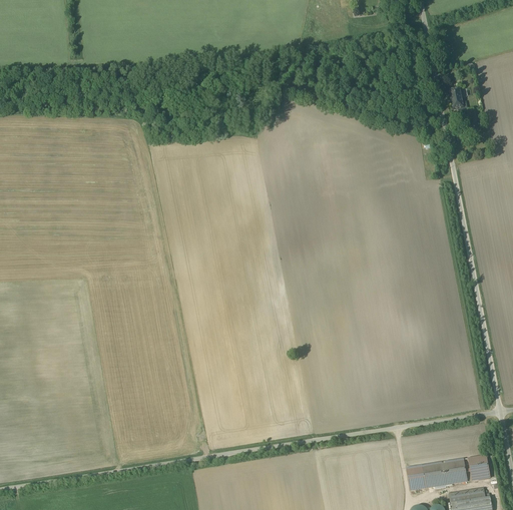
[(459,87),(450,89),(453,108),(463,106),(459,87)]
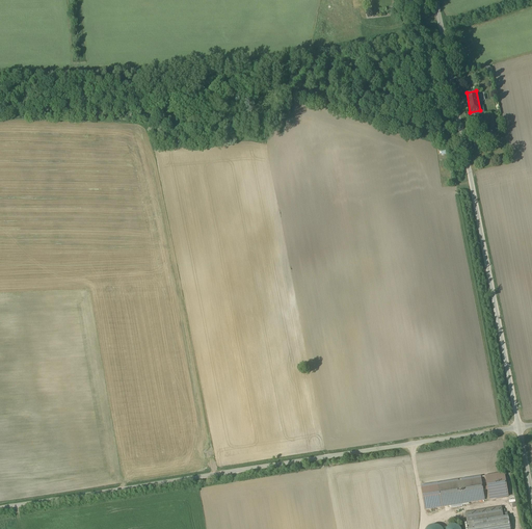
[(485,117),(487,131),(495,130),(493,116),(485,117)]
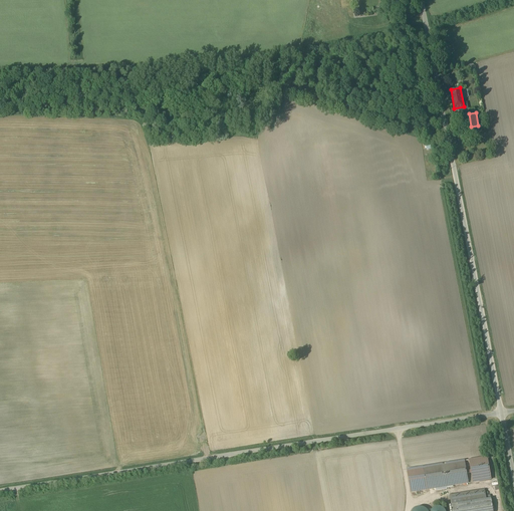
[(471,471),(473,480),(491,477),(487,455),(469,458),(471,468),(471,471)]
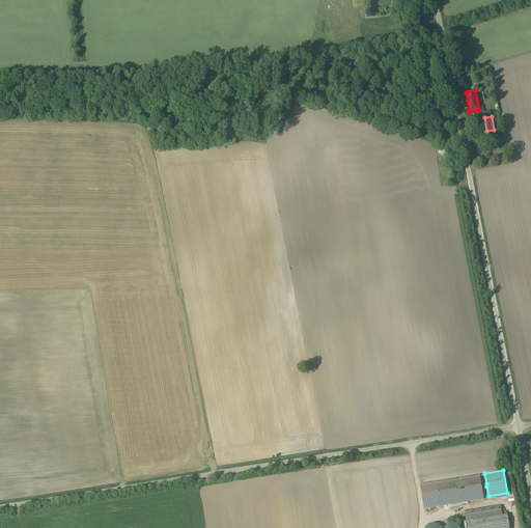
[(479,474),(438,480),(442,504),(483,497),(481,487),(481,484),(479,474)]
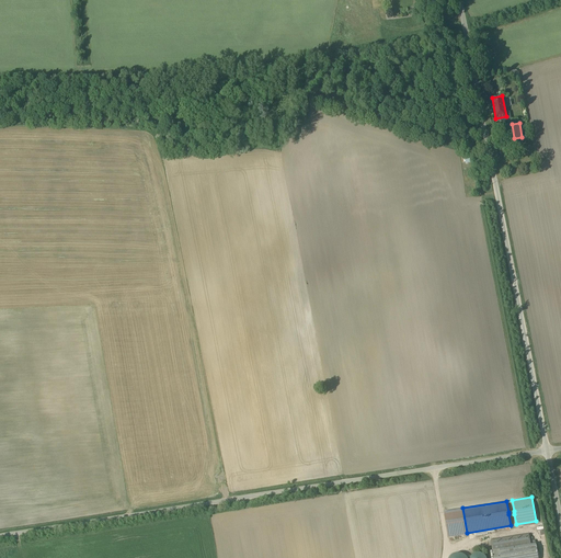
[(467,533),(462,508),(445,511),(448,535),(467,533)]
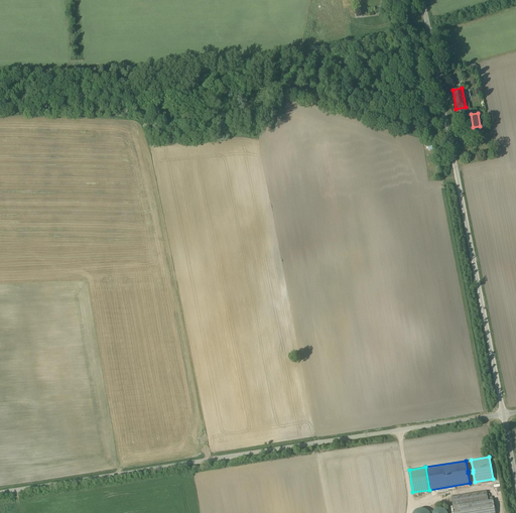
[(487,490),(452,495),(453,505),(488,499),(488,497),(487,490)]
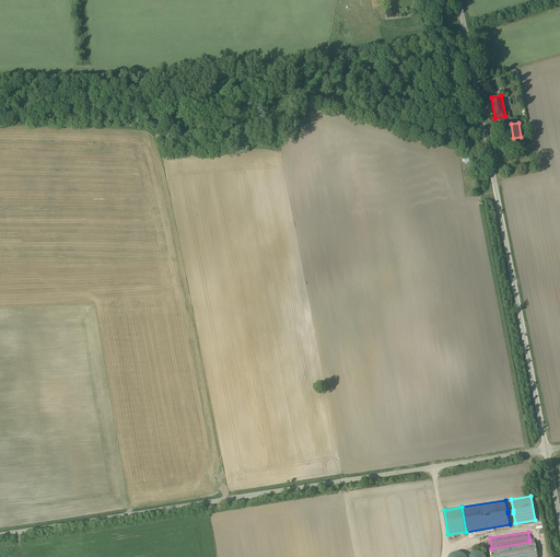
[(529,542),(491,548),(492,556),(537,556),(535,542),(529,542)]
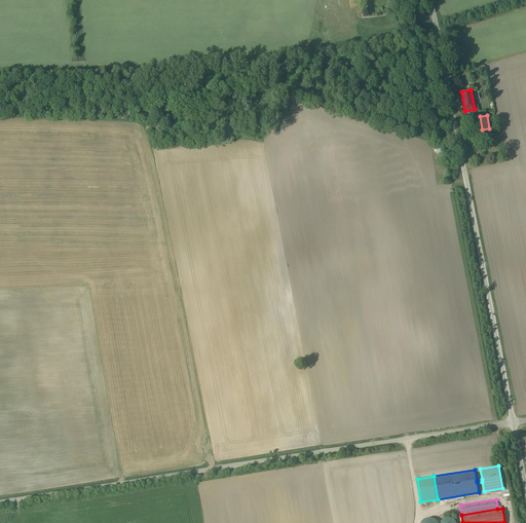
All buildings are outlined.
